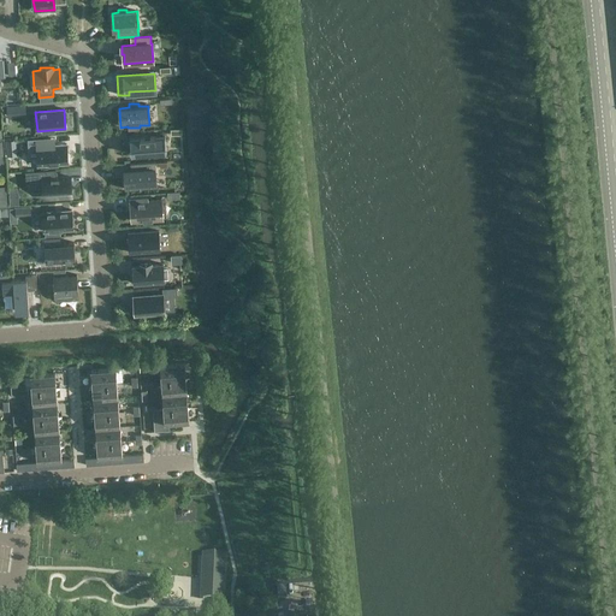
[(130,138),(131,155),(166,153),(165,136),(130,138)]
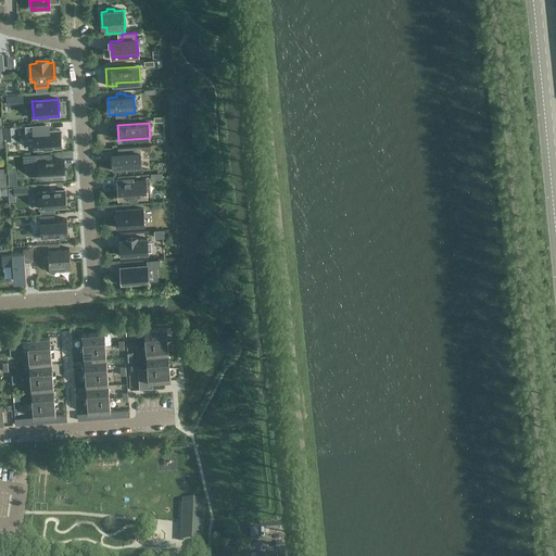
[(15,125),(7,125),(7,140),(15,140),(15,125)]
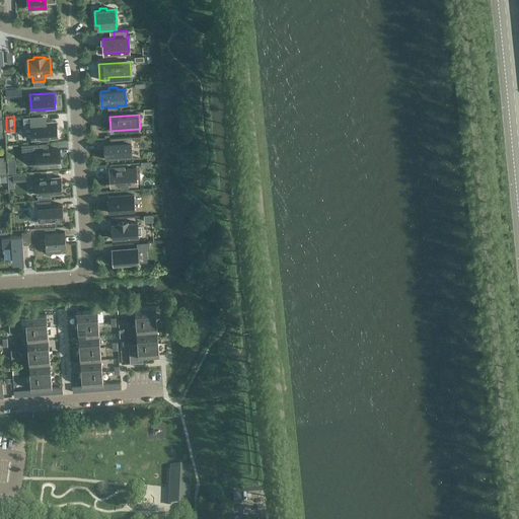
[(43,117),(32,118),(30,118),(32,140),(58,138),(56,122),(44,123),(43,117)]
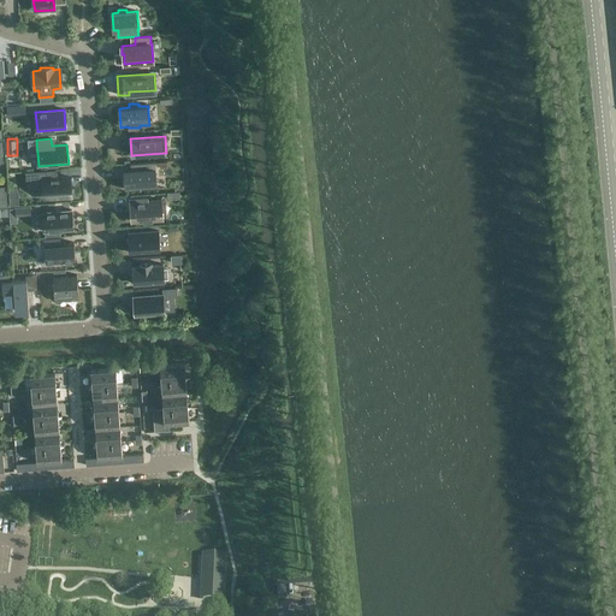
[(147,188),(158,187),(155,163),(130,164),(130,165),(130,171),(124,171),(124,177),(125,189),(147,188)]
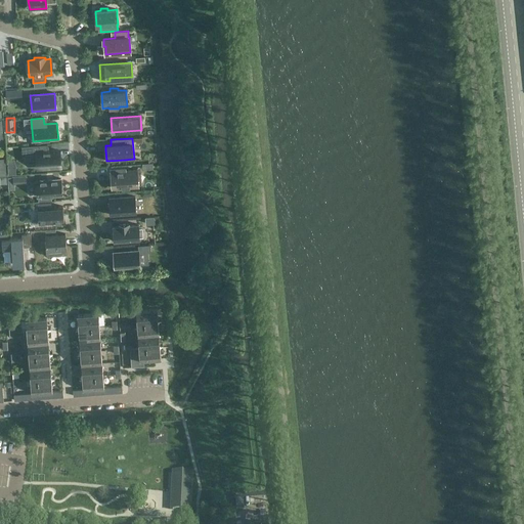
[(38,169),(60,167),(58,150),(50,151),(50,150),(47,150),(47,144),(22,146),(22,155),(37,154),(38,169)]
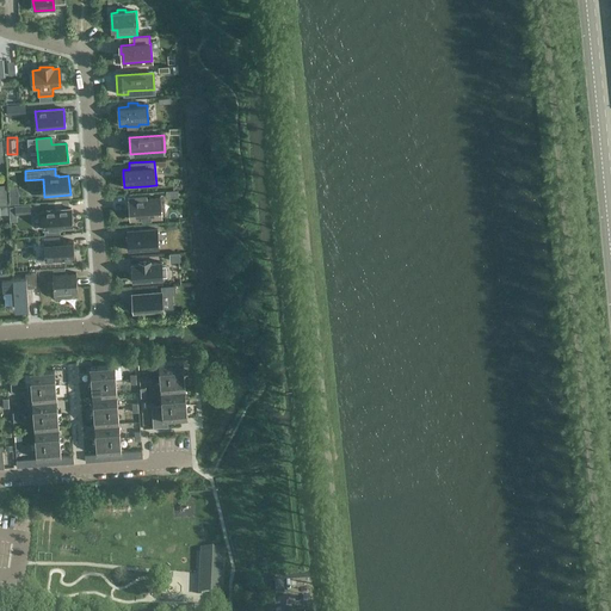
[(18,192),(8,193),(10,204),(19,203),(18,192)]
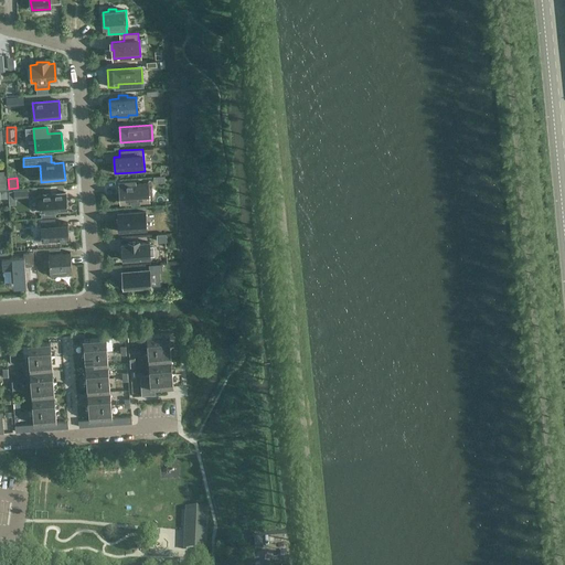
[(121,203),(149,201),(148,183),(119,185),(121,203)]
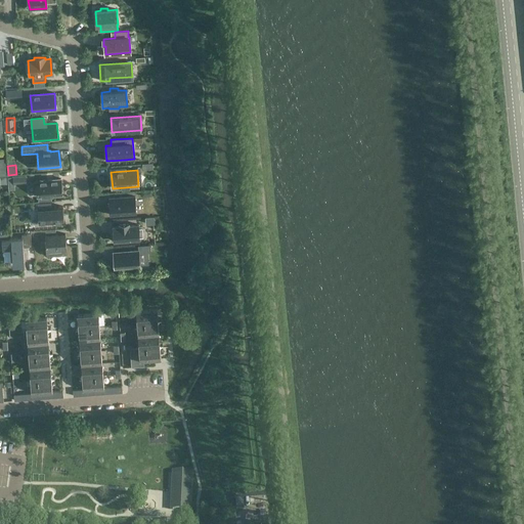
[(37,181),(38,198),(39,198),(54,195),(61,195),(62,195),(61,179),(60,179),(37,181)]
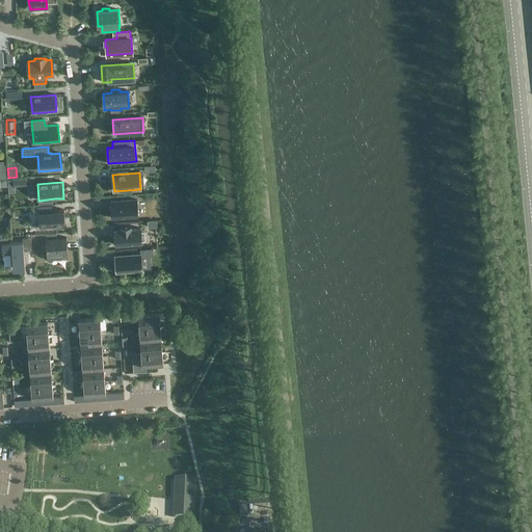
[(112,218),(138,216),(137,208),(137,200),(111,202),(112,218)]
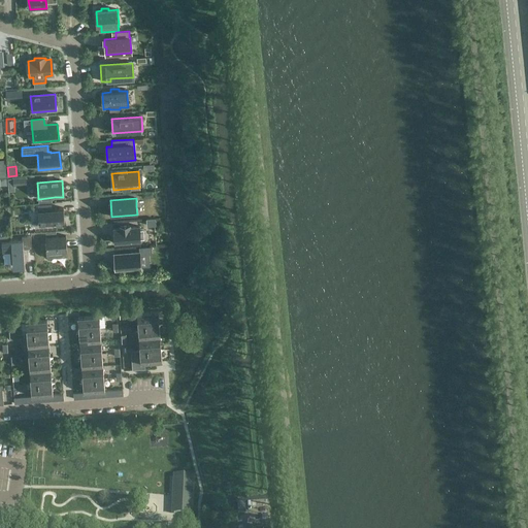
[(52,202),(37,203),(39,225),(65,223),(63,206),(52,207),(52,202)]
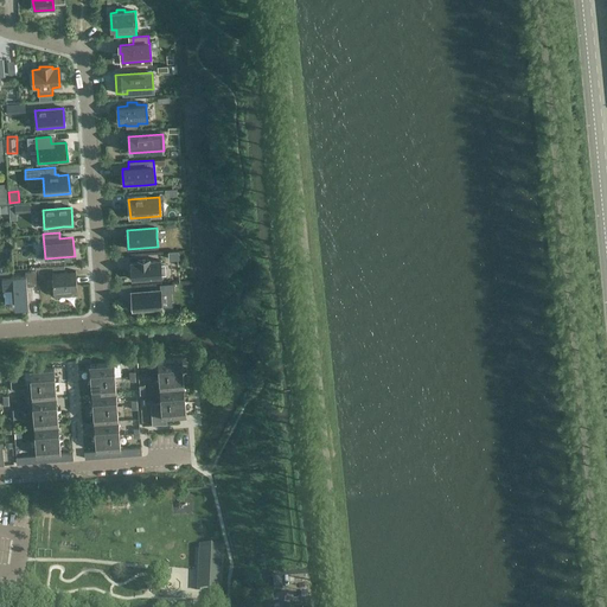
[(166,275),(165,263),(160,263),(160,261),(149,262),(149,260),(138,261),(138,262),(131,263),(132,270),(129,270),(131,279),(132,279),(132,280),(152,279),(161,278),(161,275),(166,275)]
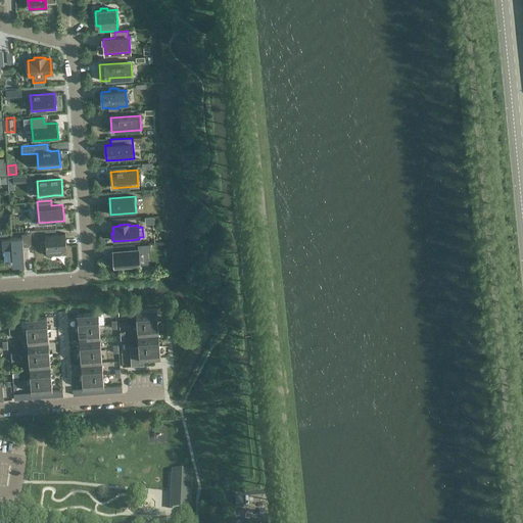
[(65,233),(45,235),(46,255),(66,253),(65,233)]
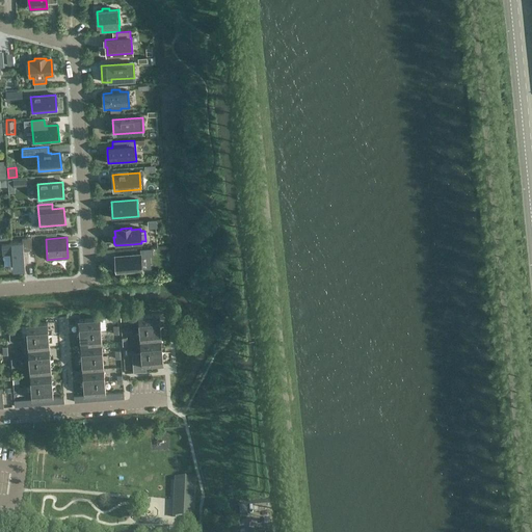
[(22,241),(2,243),(3,254),(11,254),(14,269),(25,268),(24,253),(32,251),(31,238),(22,238),(22,241)]
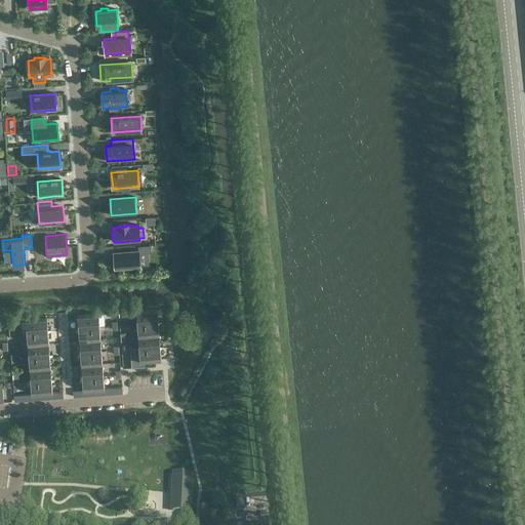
[(115,270),(139,268),(140,268),(139,258),(139,251),(138,251),(114,253),(115,270)]
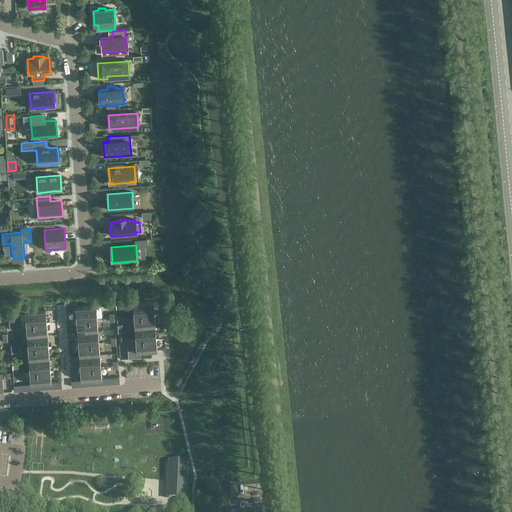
[(154,314),(153,302),(133,304),(134,316),(154,314)]
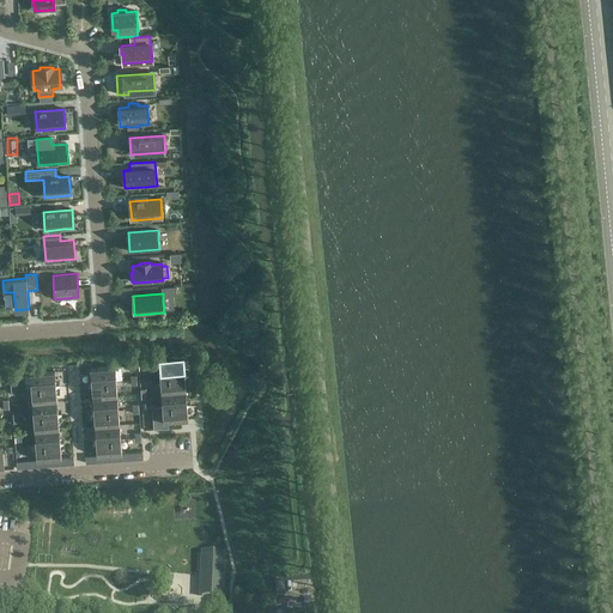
[(116,382),(115,366),(91,369),(92,384),(116,382)]
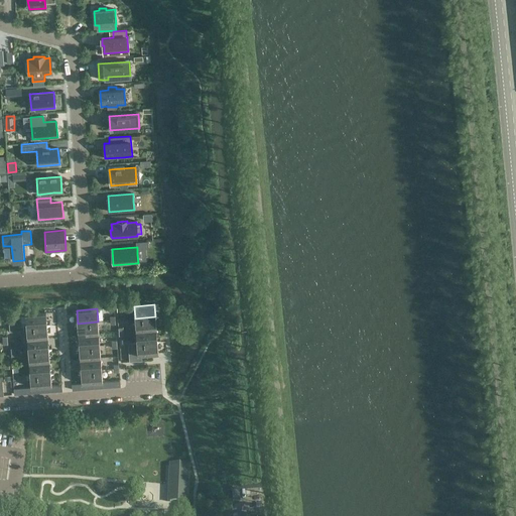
[(47,325),(46,312),(25,314),(26,327),(47,325)]
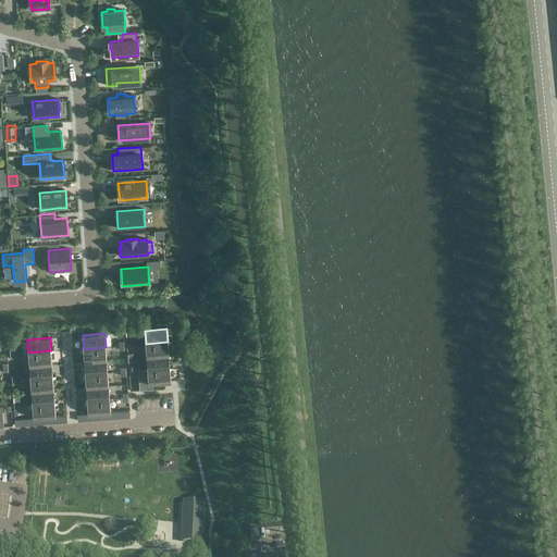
[(169,355),(168,344),(168,342),(146,344),(147,357),(169,355)]
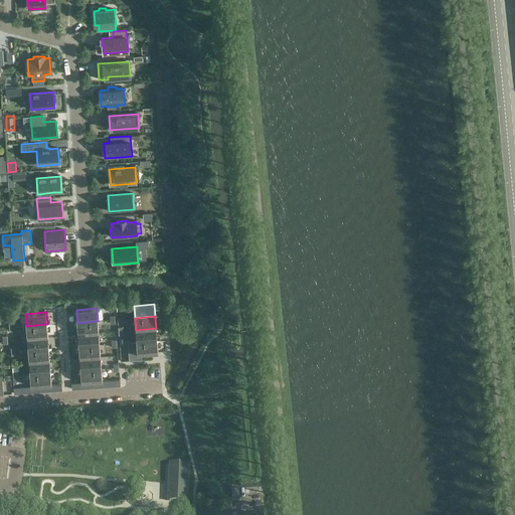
[(99,333),(98,321),(77,323),(78,335),(99,333)]
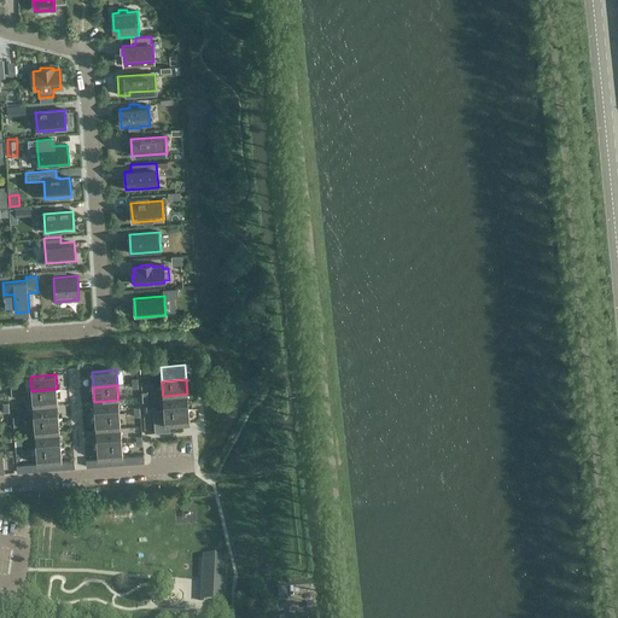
[(58,403),(57,391),(57,389),(31,391),(33,406),(58,403)]
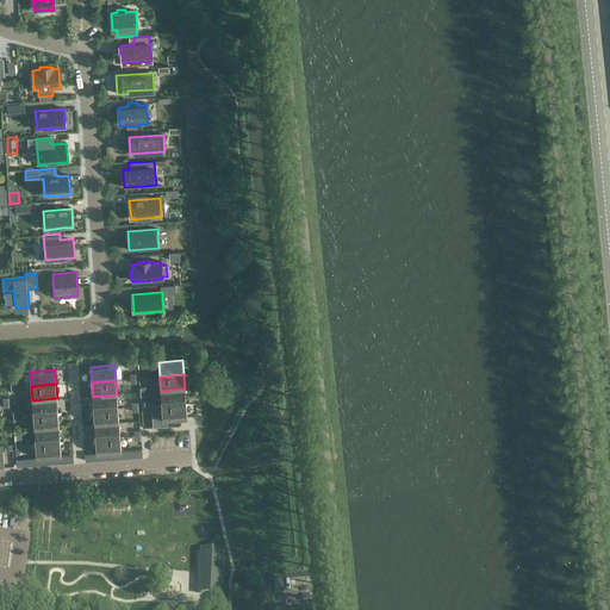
[(186,403),(185,388),(161,391),(162,405),(186,403)]
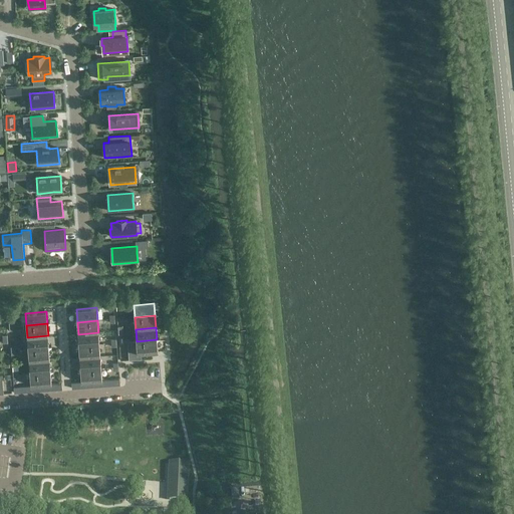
[(99,344),(98,332),(78,334),(79,346),(99,344)]
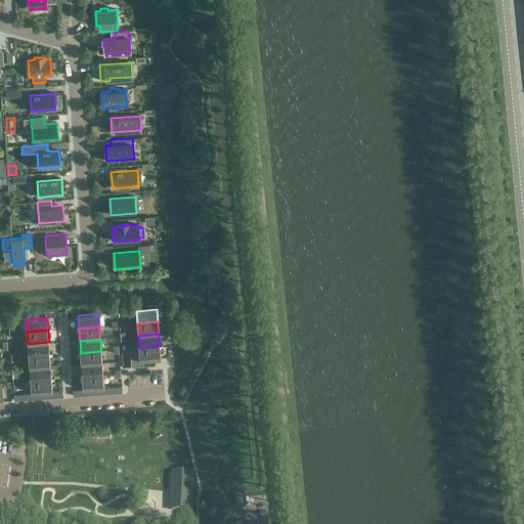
[(50,354),(49,342),(28,344),(29,356),(50,354)]
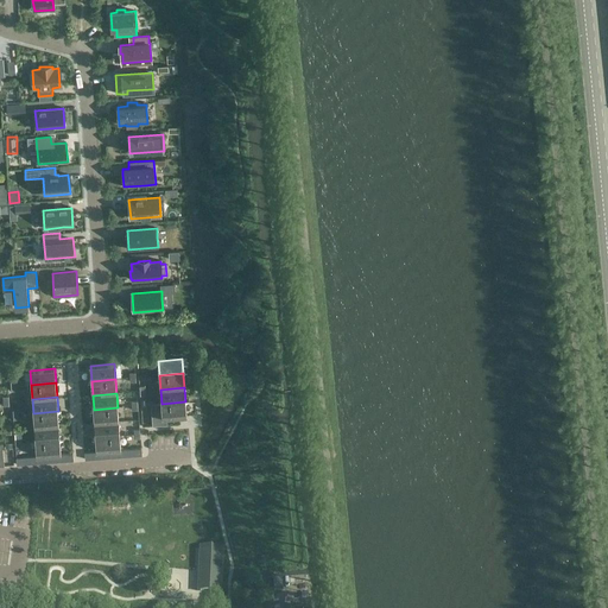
[(187,417),(185,403),(185,401),(162,404),(151,404),(152,426),(168,425),(166,418),(187,417)]
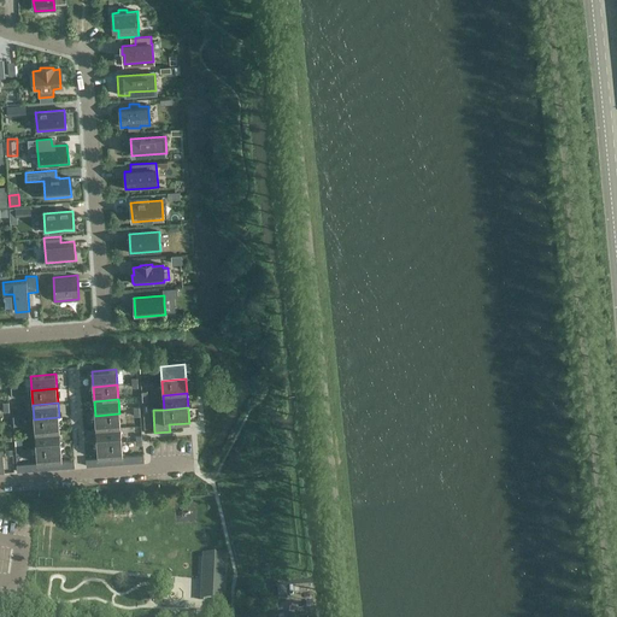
[(121,428),(119,413),(95,416),(95,430),(121,428)]
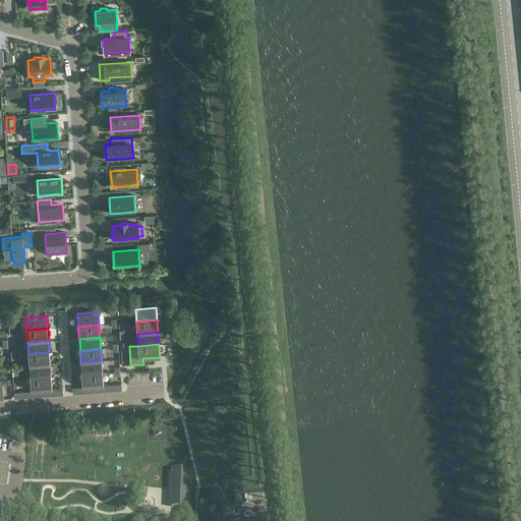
[(50,364),(50,354),(50,352),(29,354),(30,366),(50,364)]
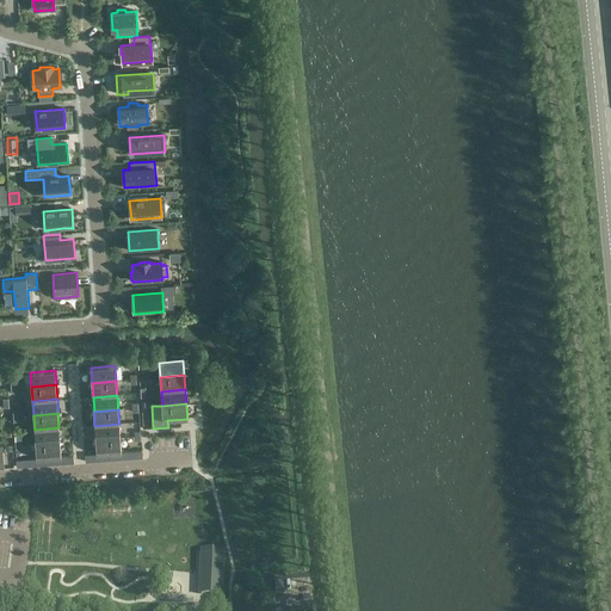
[(121,438),(119,424),(94,426),(96,440),(121,438)]
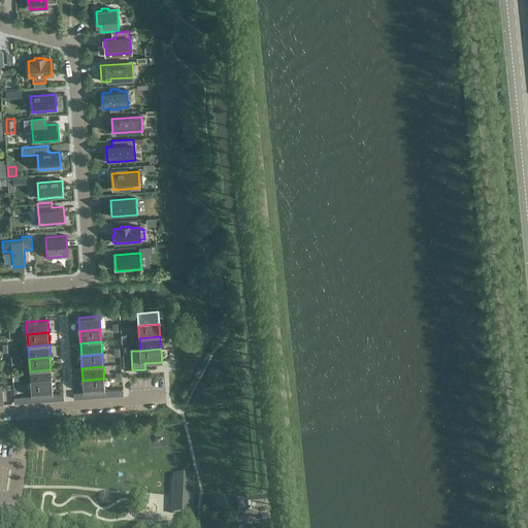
[(52,382),(51,369),(30,371),(31,384),(52,382)]
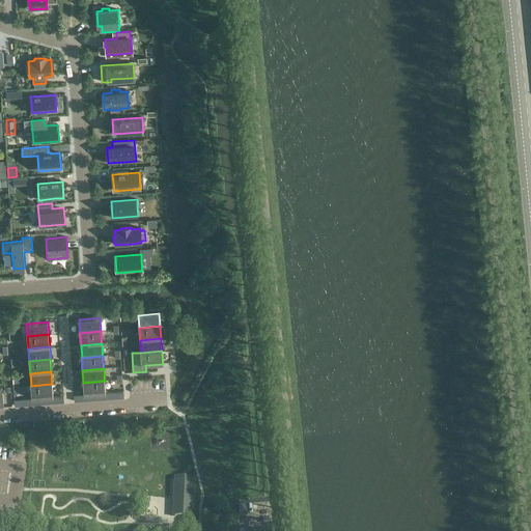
[(106,393),(105,381),(83,383),(84,395),(106,393)]
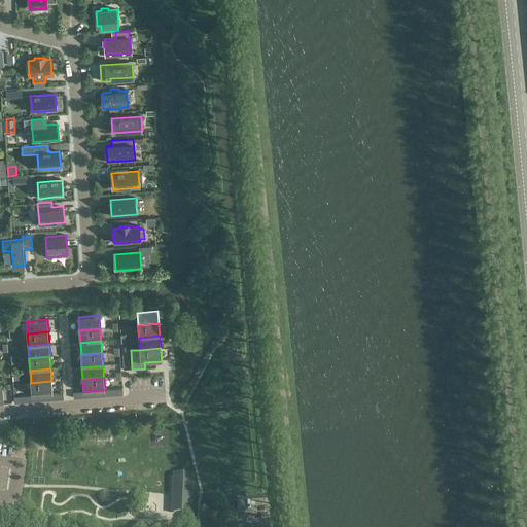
[(53,394),(51,383),(51,381),(31,383),(32,395),(53,394)]
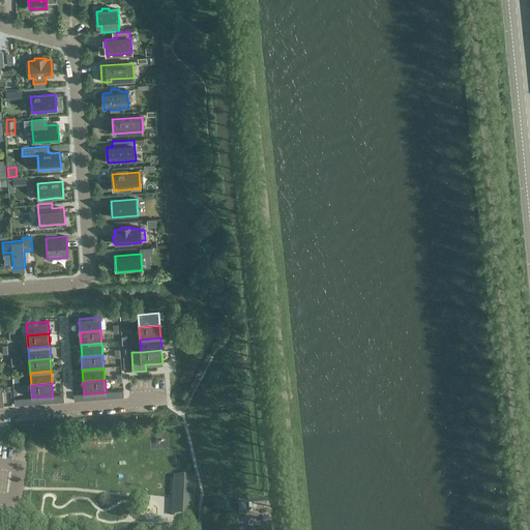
[(123,398),(123,391),(106,392),(84,394),(74,394),(75,401),(97,400),(123,398)]
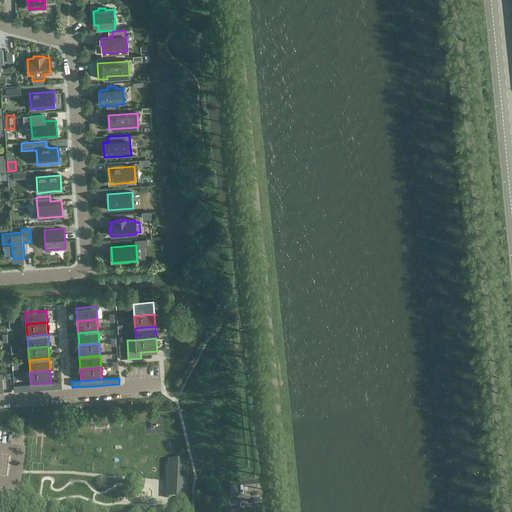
[(62,388),(61,382),(51,383),(31,384),(14,386),(14,392),(62,388)]
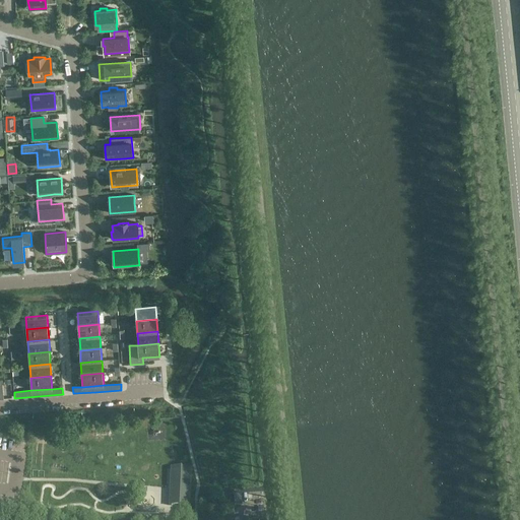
[(189,506),(191,468),(171,467),(169,505),(189,506)]
